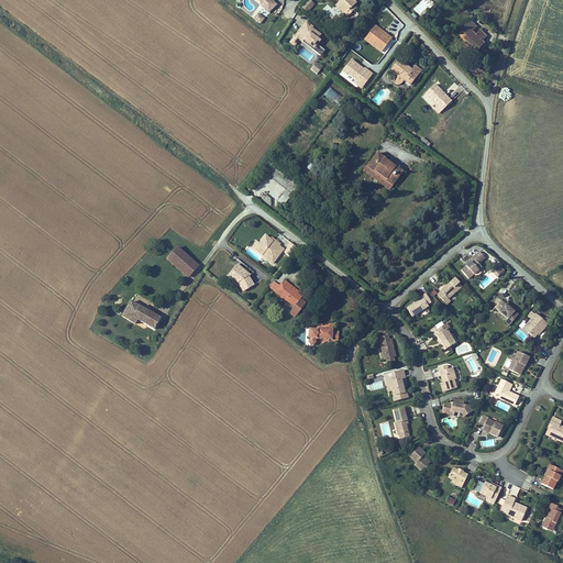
[(276,4),(272,0),(267,0),(262,7),(268,13),(273,9),(276,4)]
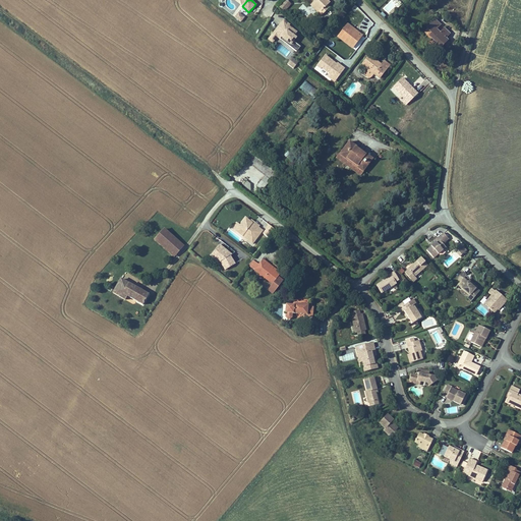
[(285,10),(290,4),(285,0),(281,6),(285,10)]
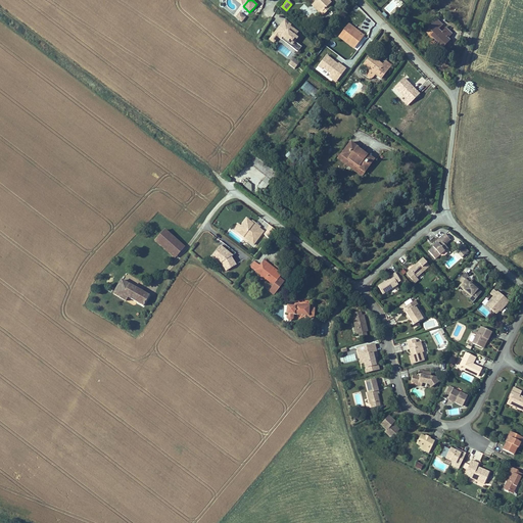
[(328,0),(316,0),(317,0),(314,3),(323,11),(329,5),(331,3),(328,0)]
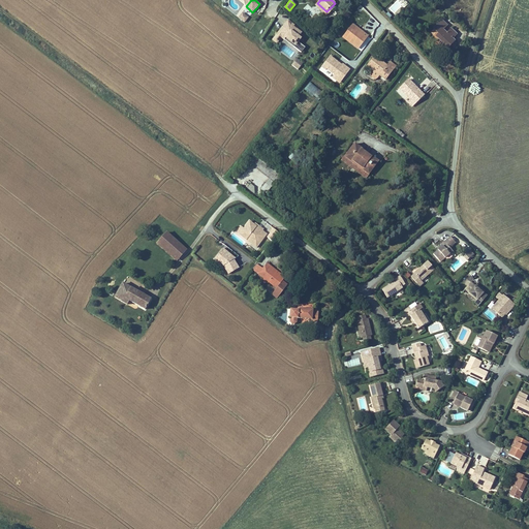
[(327,11),(317,3),(315,5),(327,16),(335,7),(333,5),(327,11)]
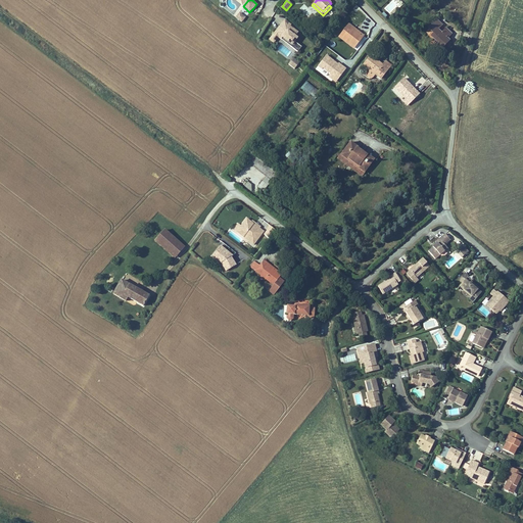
[(448,38),(453,34),(446,28),(442,33),(439,29),(443,25),(437,19),(429,29),(434,33),(432,36),(438,42),(435,45),(440,50),(450,40),(448,38)]
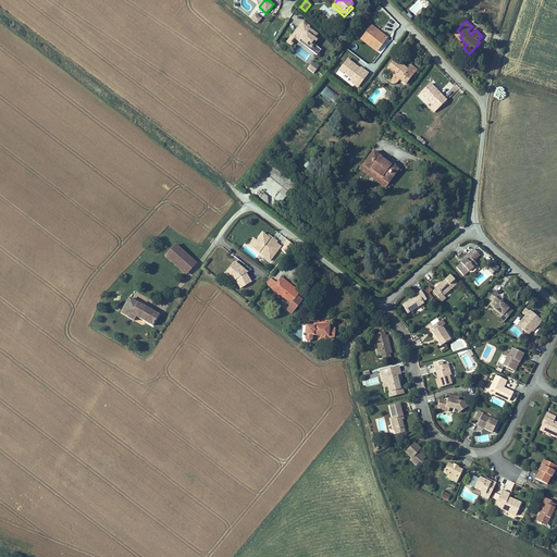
[(314,38),(317,35),(309,28),(309,26),(302,22),(297,29),(300,32),(297,35),(295,33),(287,41),(288,44),(291,45),(292,45),(296,39),(299,42),(304,41),(311,48),(309,49),(318,56),(321,50),(313,45),(317,40),(314,38)]
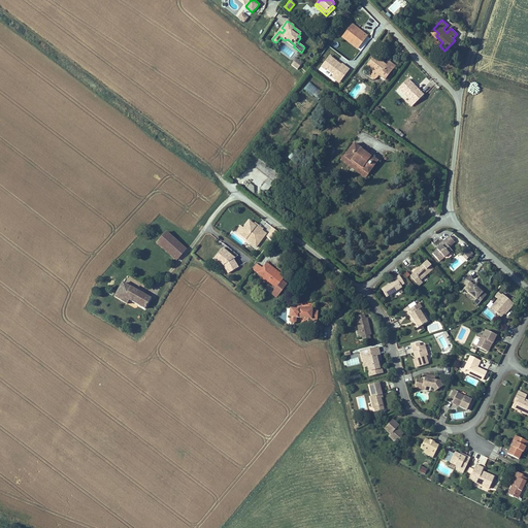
[(360,31),(352,24),(351,26),(366,38),(367,36),(360,31)]
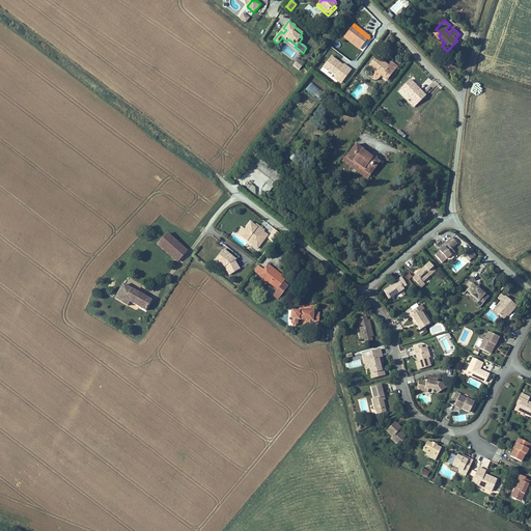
[(368,38),(353,26),(345,35),(361,48),(368,38)]
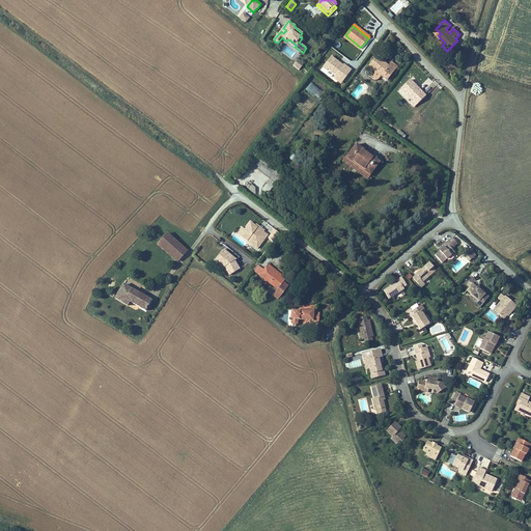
[(361,48),(345,35),(344,36),(360,49),(361,48)]
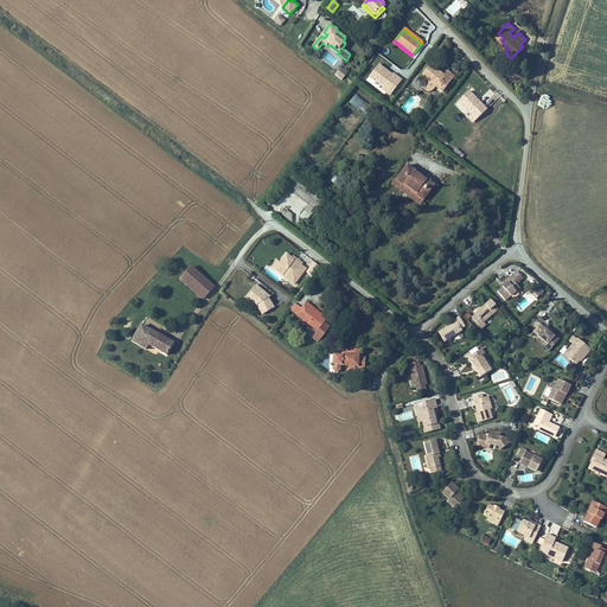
[(442,91),(453,77),(446,72),(443,76),(430,65),(422,75),(436,87),(442,91)]
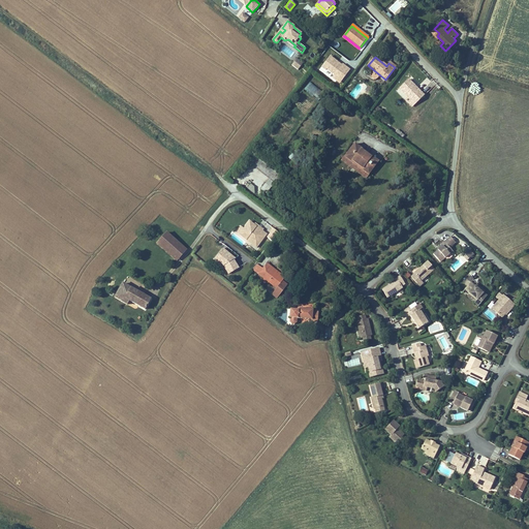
[(318,69),(322,63),(318,59),(313,65),(318,69)]
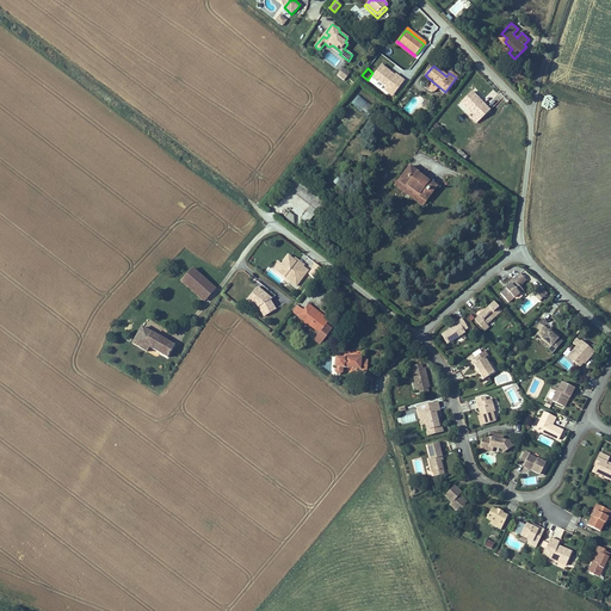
[(344,81),(347,75),(349,72),(346,71),(343,75),(339,72),(337,75),(344,81)]
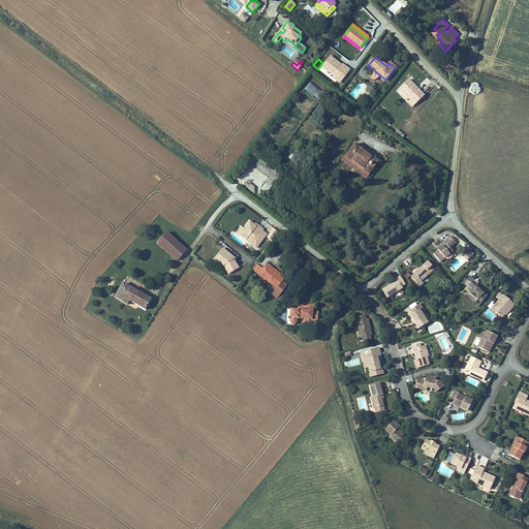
[(322,63),(318,69),(329,76),(333,70),(322,63)]
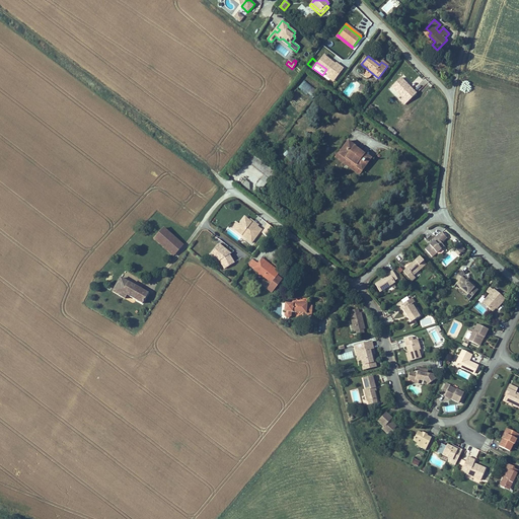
[(408,85),(400,78),(391,86),(406,102),(408,102),(417,94),(408,85)]
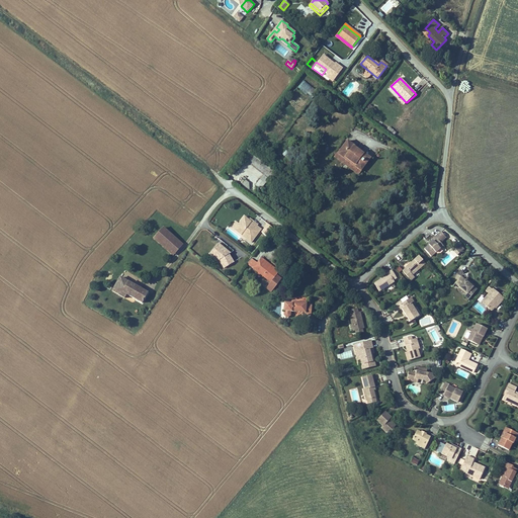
[(309,97),(315,90),(304,80),(297,86),(309,97)]
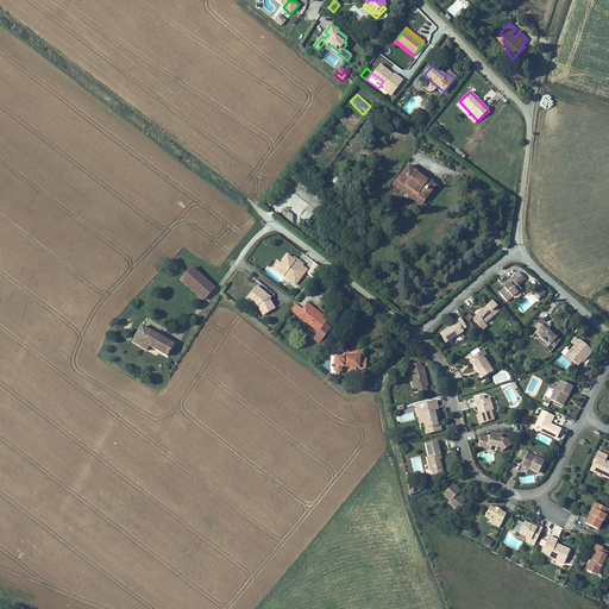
[(477,120),(459,101),(457,105),(475,123),(477,120)]
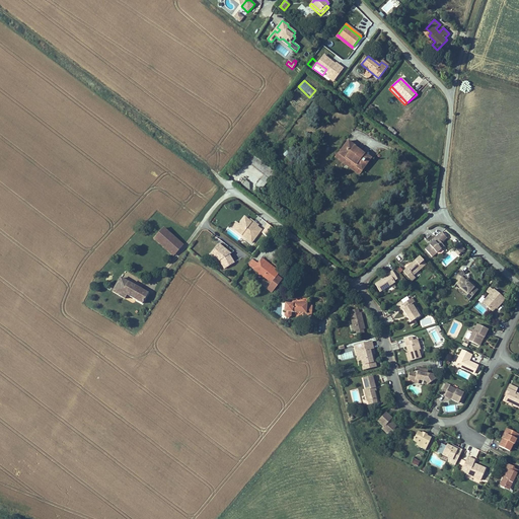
[(371,158),(348,141),(336,157),(359,174),(371,158)]
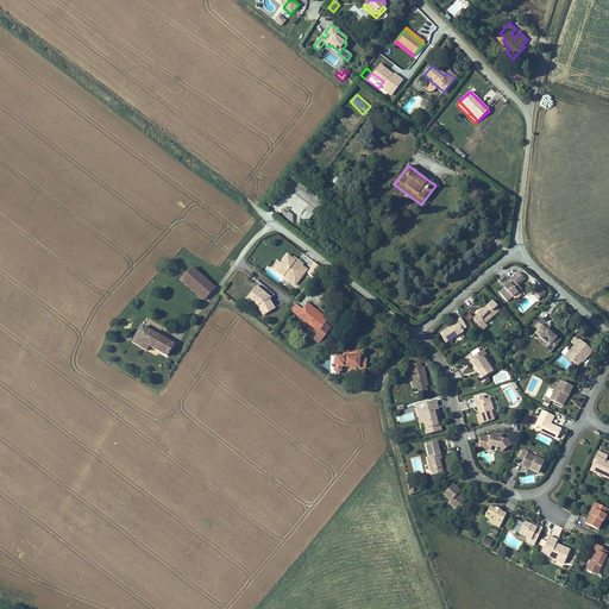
[(319,195),(296,177),(290,184),(289,186),(312,205),(319,195)]
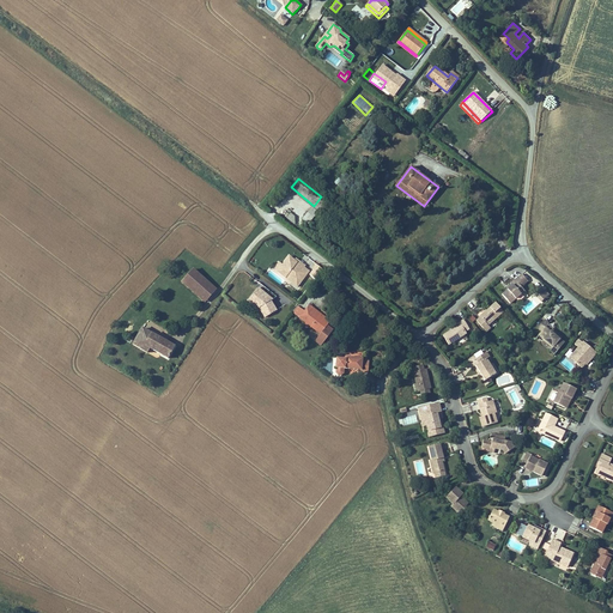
[(320,211),(327,201),(321,196),(314,206),(320,211)]
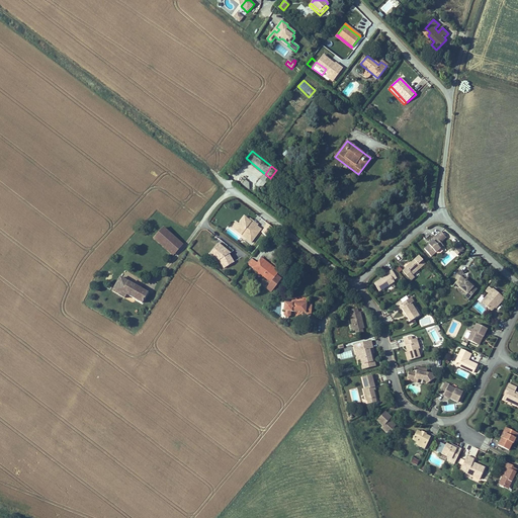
[(260,189),(270,178),(265,174),(256,185),(260,189)]
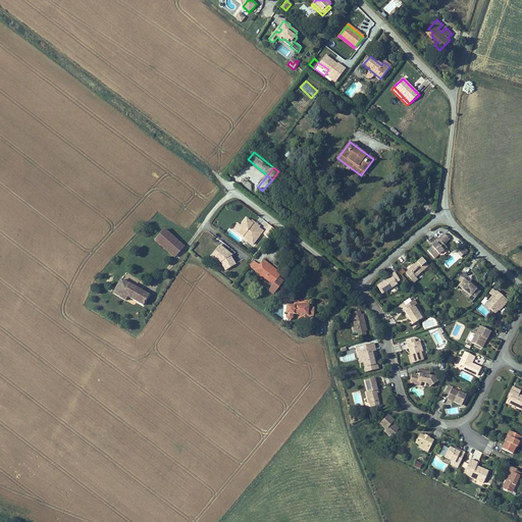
[(253,244),(263,230),(259,227),(253,223),(252,224),(250,223),(251,222),(251,221),(246,218),(241,225),(237,231),(244,237),(245,236),(249,239),(248,240),(253,244)]
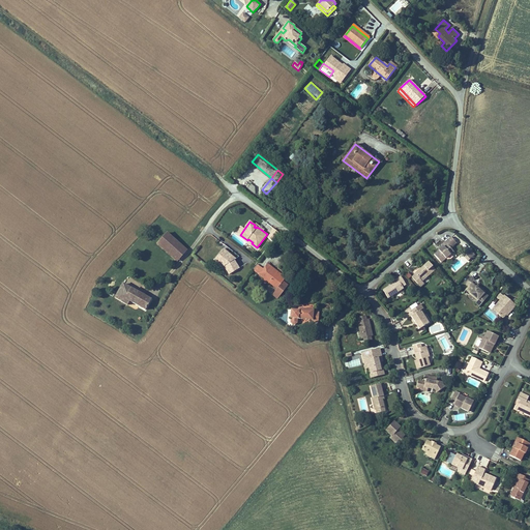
[(281,233),(274,228),(271,232),(271,233),(276,237),(281,233)]
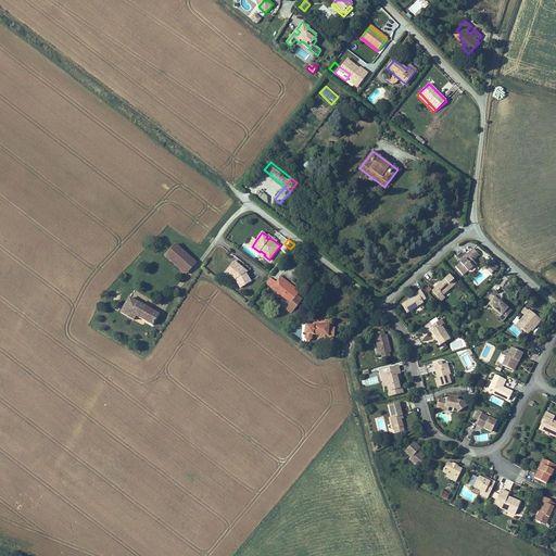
[(196,263),(175,244),(164,255),(186,274),(196,263)]
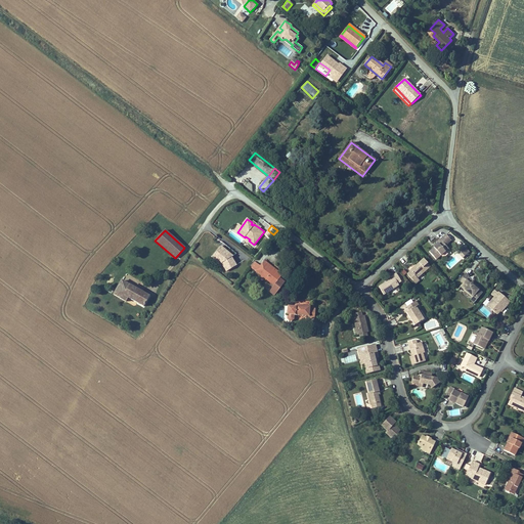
[(447,250),(444,247),(451,241),(449,238),(446,234),(440,239),(437,243),(438,244),(434,248),(429,252),(436,259),(447,250)]
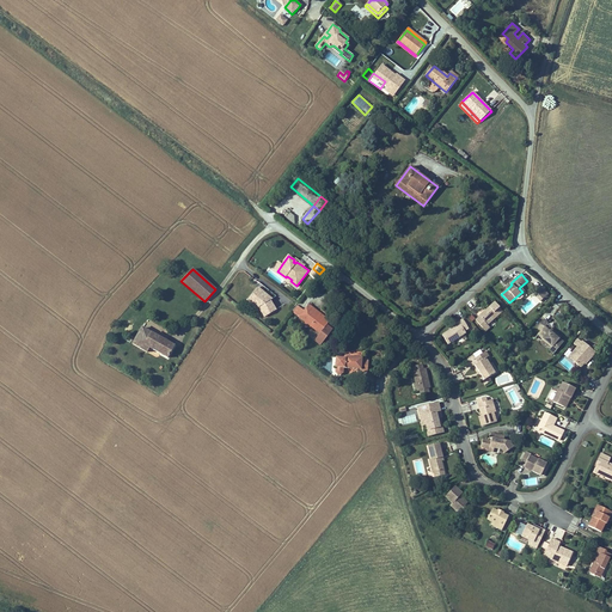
[(543,287),(534,295),(540,303),(549,294),(543,287)]
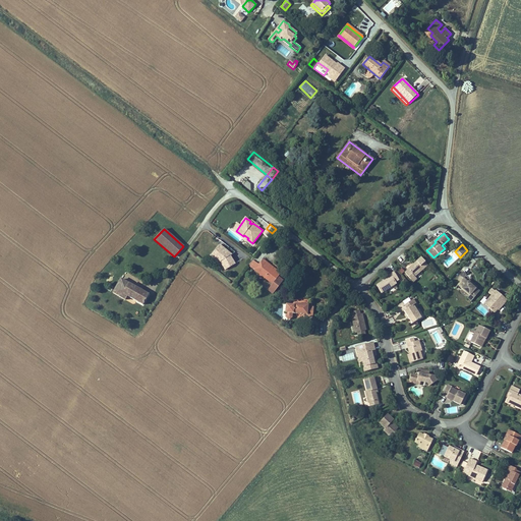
[(231,254),(220,245),(219,246),(230,255),(231,254)]
